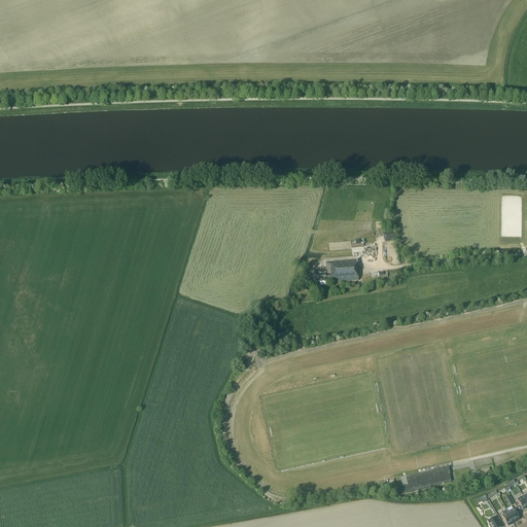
[(394,232),(383,234),(385,242),(396,240),(394,232)]
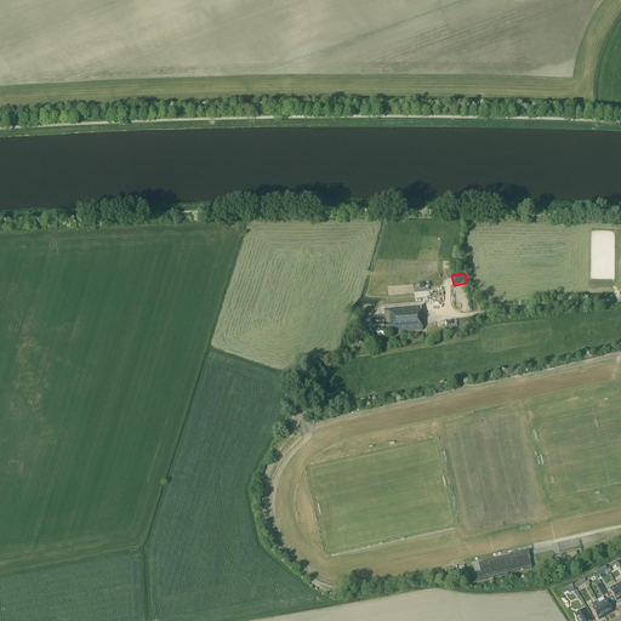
[(429,286),(416,288),(416,296),(431,296),(429,286)]
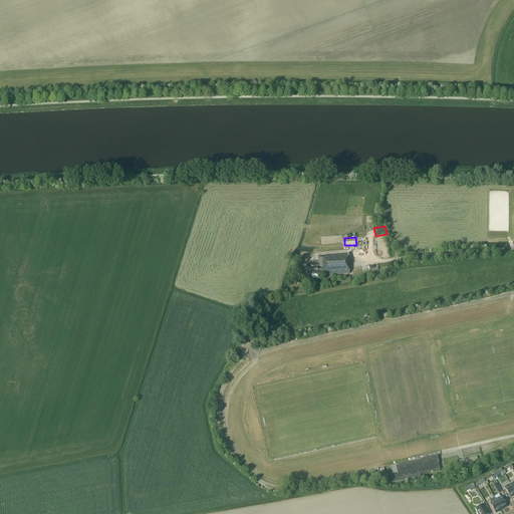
[(315,274),(318,274),(318,275),(321,275),(321,274),(323,274),(324,276),(349,273),(348,253),(347,253),(347,254),(318,256),(318,262),(317,262),(317,264),(311,265),(311,268),(307,268),(307,275),(310,275),(310,278),(315,278),(315,274)]
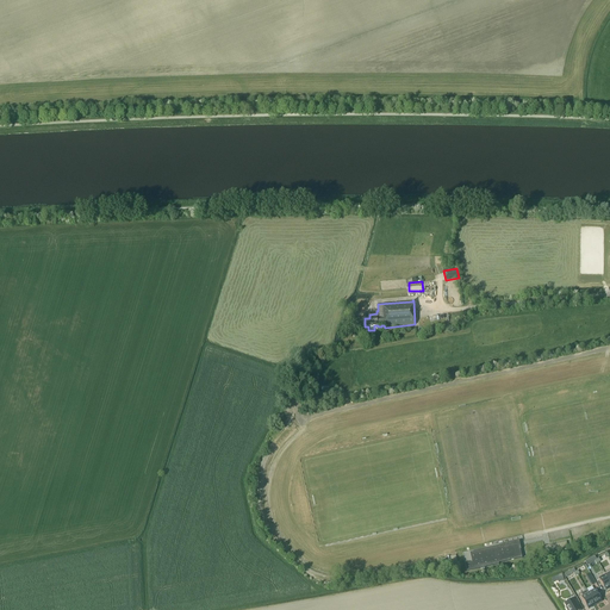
[(579,535),(582,543),(589,541),(586,533),(579,535)]
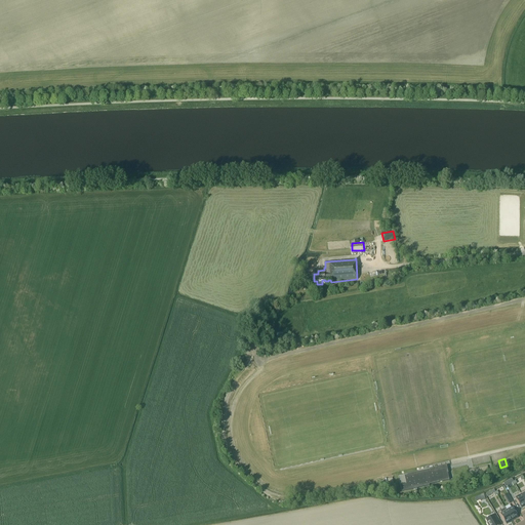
[(406,484),(400,486),(402,492),(430,486),(430,485),(449,480),(446,467),(404,476),(406,484)]
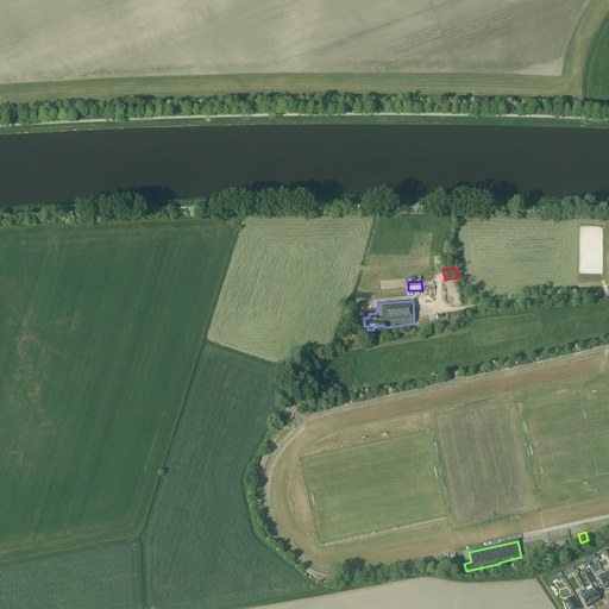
[(604,573),(597,577),(604,590),(608,586),(608,582),(604,573)]
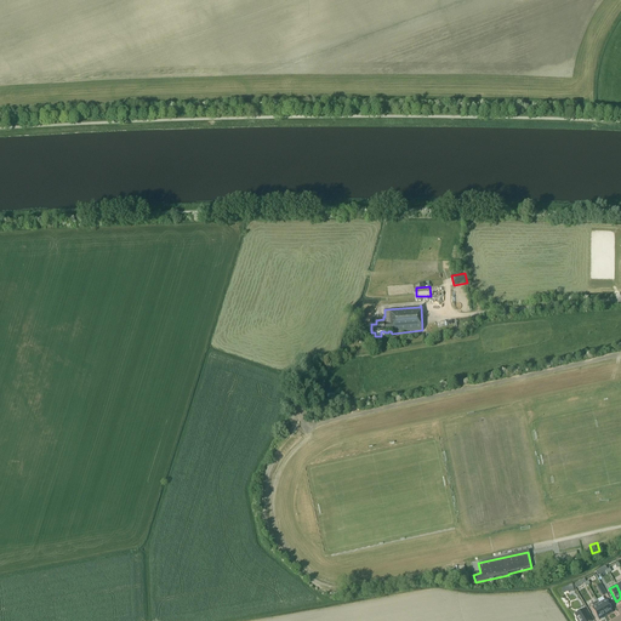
[(599,604),(598,604),(605,616),(613,613),(605,599),(599,604)]
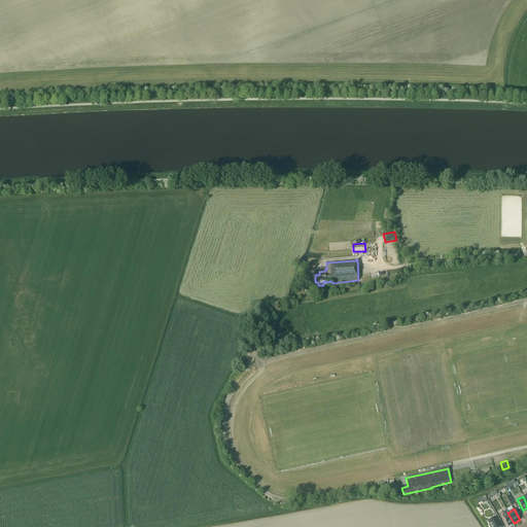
[(506,511),(501,514),(508,526),(514,523),(507,513),(508,513),(506,511)]
